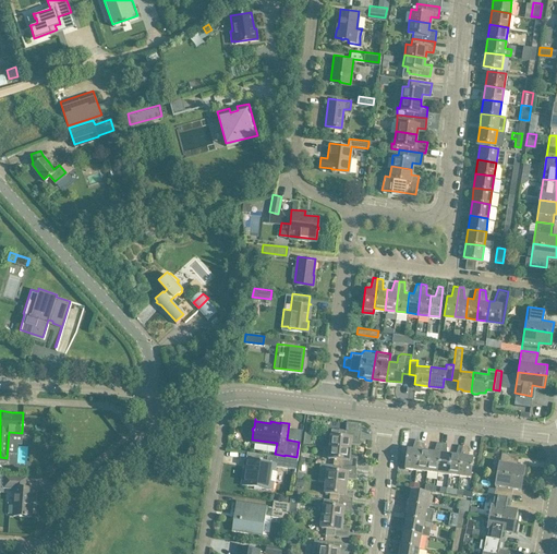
[(346,419),(344,429),(330,426),(329,445),(350,447),(350,441),(358,442),(360,421),(346,419)]
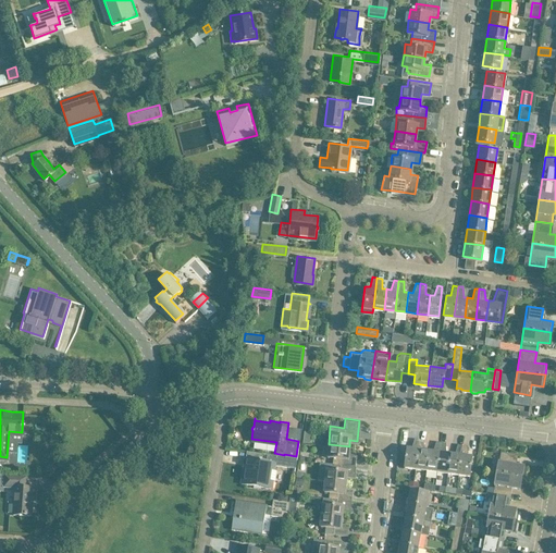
[(415,467),(419,437),(414,437),(410,446),(406,445),(404,465),(415,467)]
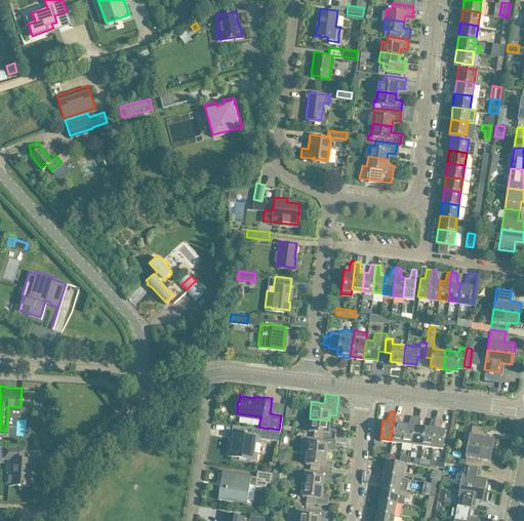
[(401,441),(404,423),(399,422),(399,412),(395,411),(391,440),(401,441)]
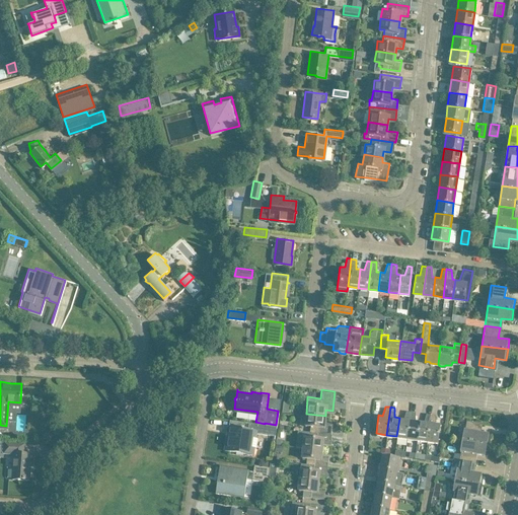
[(407,437),(411,410),(405,409),(402,418),(399,418),(396,436),(407,437)]
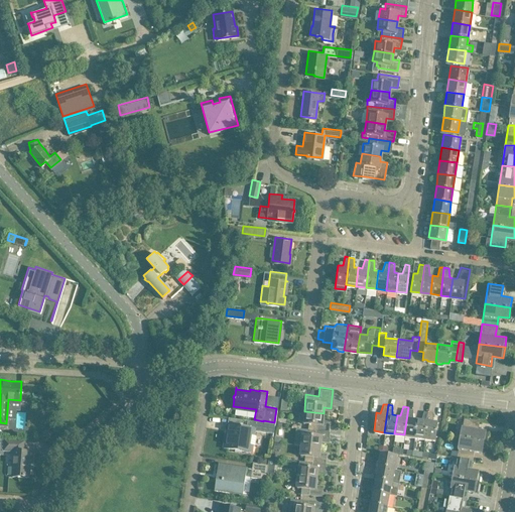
[(414,435),(417,417),(412,417),(412,407),(408,407),(404,434),(414,435)]
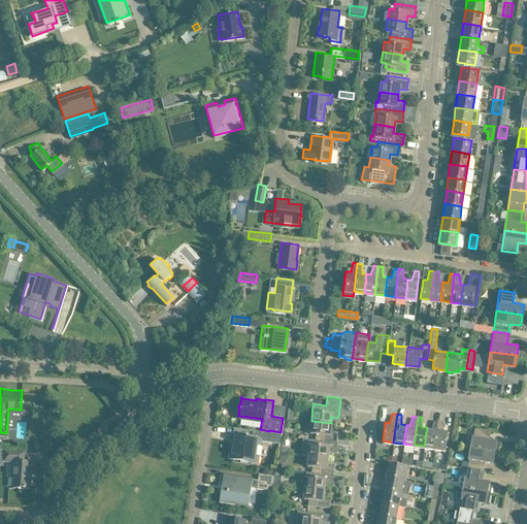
[(434,448),(438,419),(433,419),(430,428),(427,427),(424,446),(434,448)]
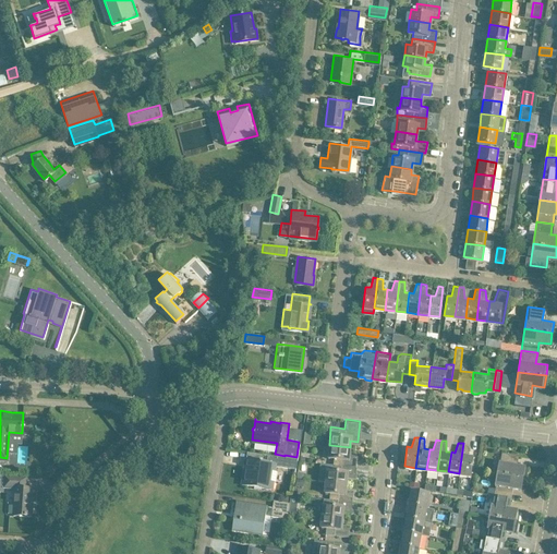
[(470,474),(472,455),(468,454),(468,444),(463,443),(459,473),(470,474)]
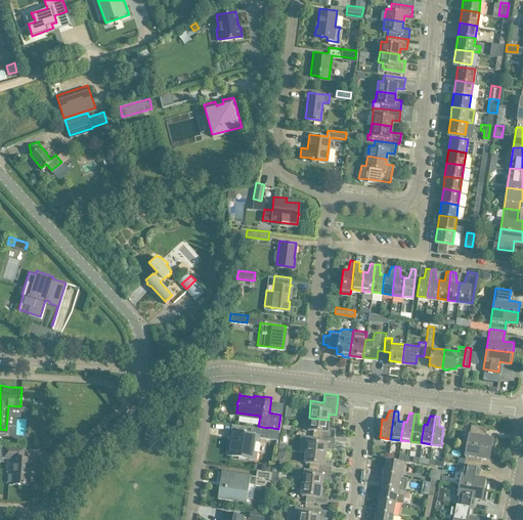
[(328,425),(329,420),(309,418),(307,428),(312,428),(312,434),(334,436),(335,426),(328,425)]
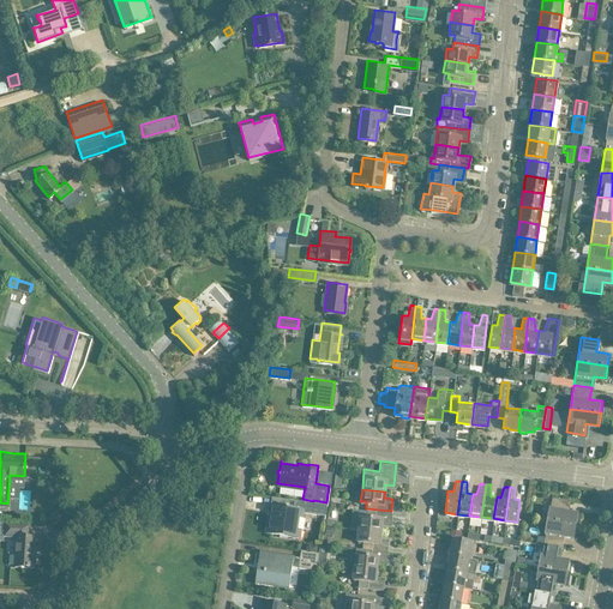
[(551,495),(550,506),(547,519),(577,524),(580,512),(568,510),(569,498),(551,495)]
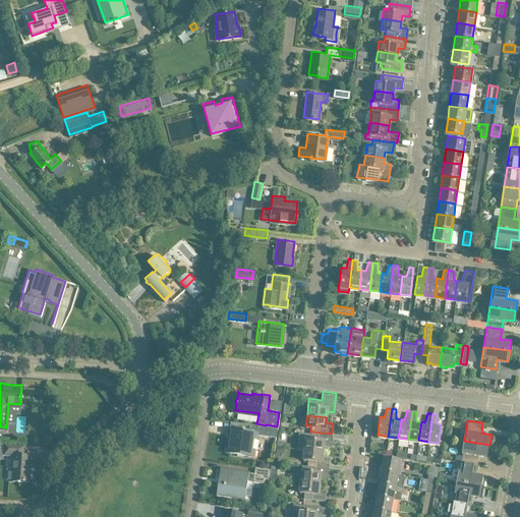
[(226,443),(225,450),(240,452),(253,454),(254,447),(256,447),(258,437),(256,437),(257,429),(242,427),(240,426),(240,427),(229,425),(228,433),(231,434),(230,443),(226,443)]
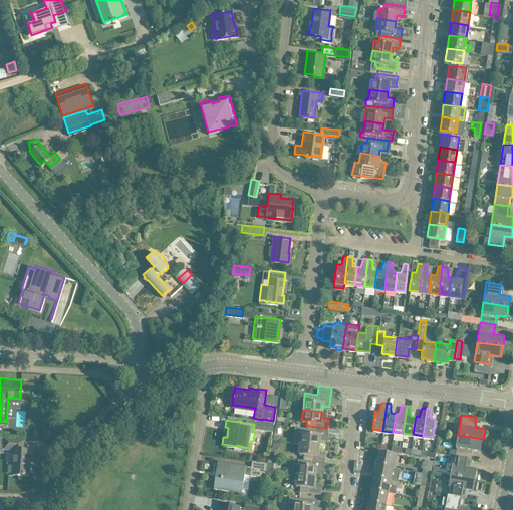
[(44,425),(39,434),(46,438),(51,428),(44,425)]
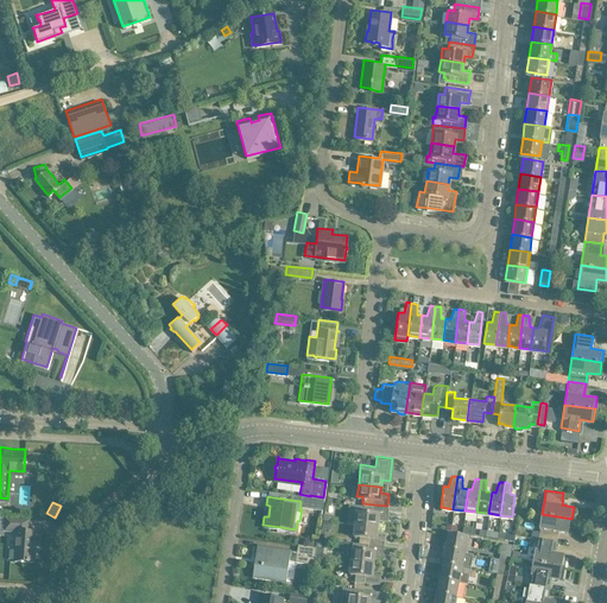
[(386,518),(387,506),(362,503),(361,511),(355,509),(354,521),(377,525),(378,518),(386,518)]
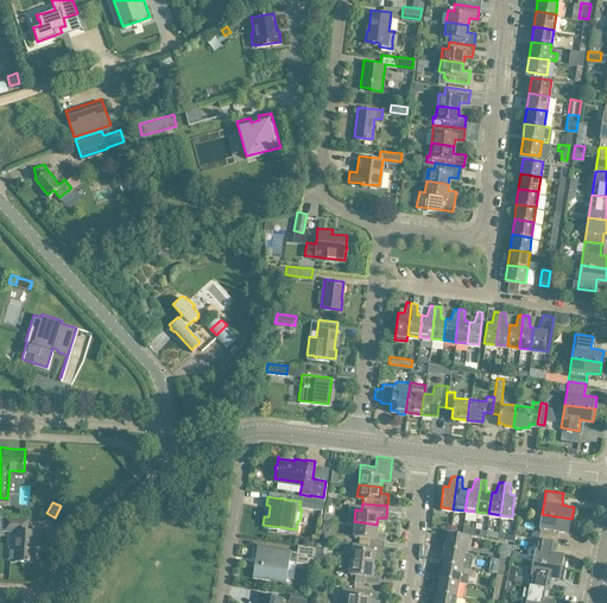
[(0,532),(2,533),(4,528),(16,528),(13,558),(33,559),(35,546),(33,546),(35,529),(27,528),(27,515),(5,513),(5,511),(0,509),(0,532)]
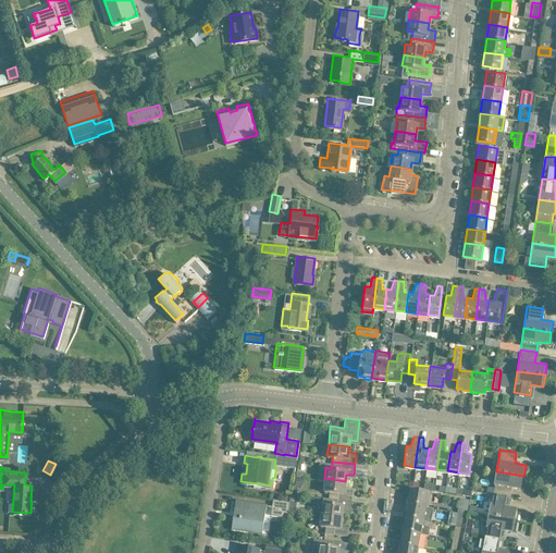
[(522,487),(523,476),(496,471),(492,492),(508,495),(510,484),(522,487)]
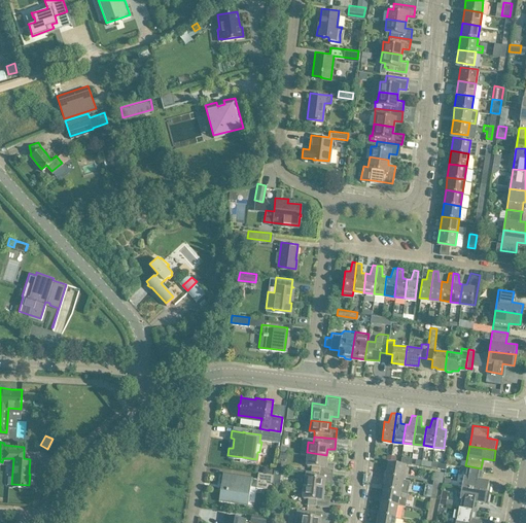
[(326,460),(326,455),(307,452),(305,468),(331,472),(334,461),(326,460)]
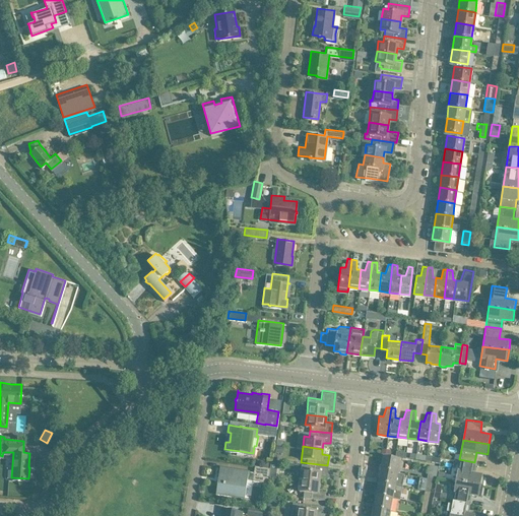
[(402,460),(400,457),(382,454),(380,467),(397,470),(401,469),(402,460)]
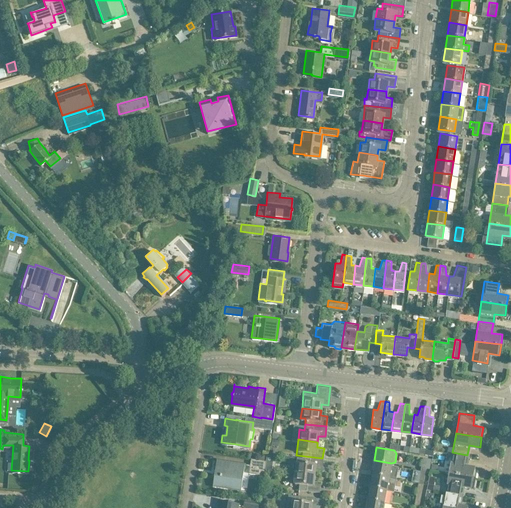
[(465,464),(467,455),(452,452),(449,472),(474,476),(476,466),(465,464)]
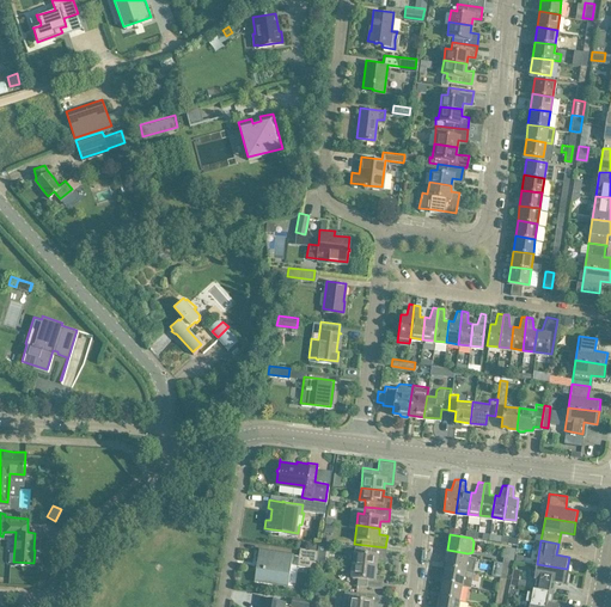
[(384,559),(385,547),(354,544),(353,563),(376,565),(376,558),(384,559)]
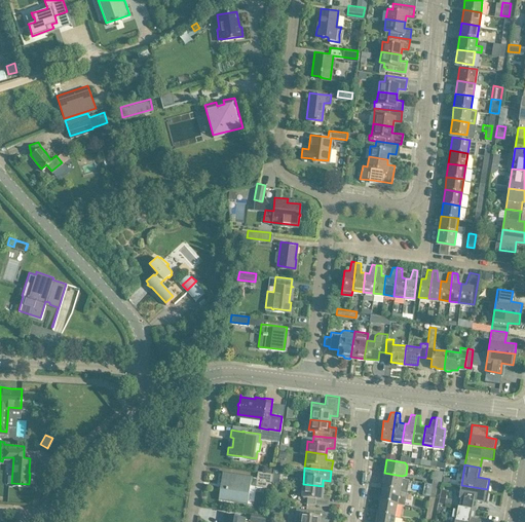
[(441,483),(443,470),(434,469),(432,481),(437,482),(441,483)]
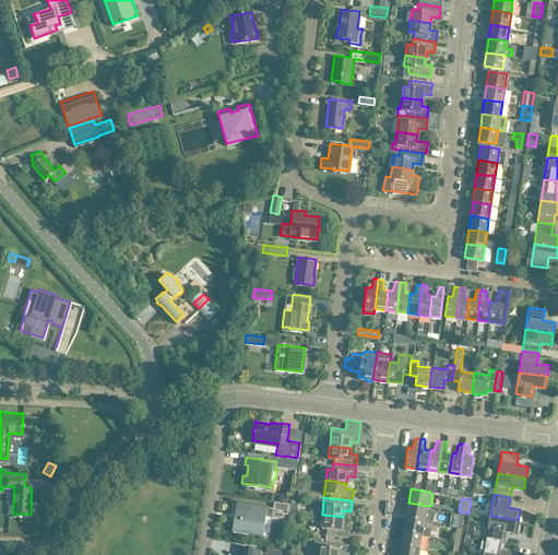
[(273,499),(272,510),(288,512),(289,502),(273,499)]
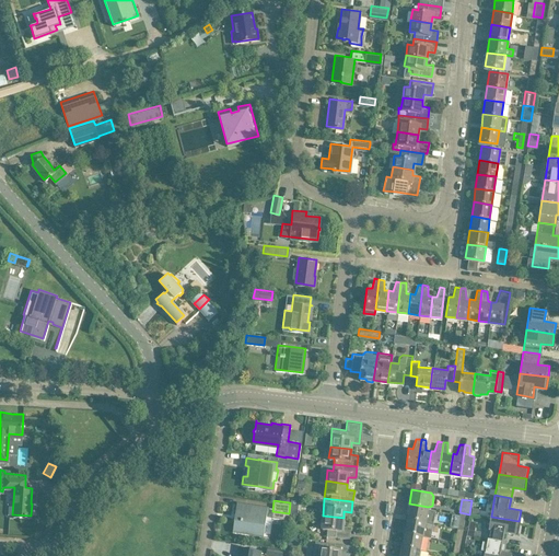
[(267,505),(237,501),(236,510),(242,511),(242,517),(240,517),(239,529),(261,532),(265,516),(267,505)]
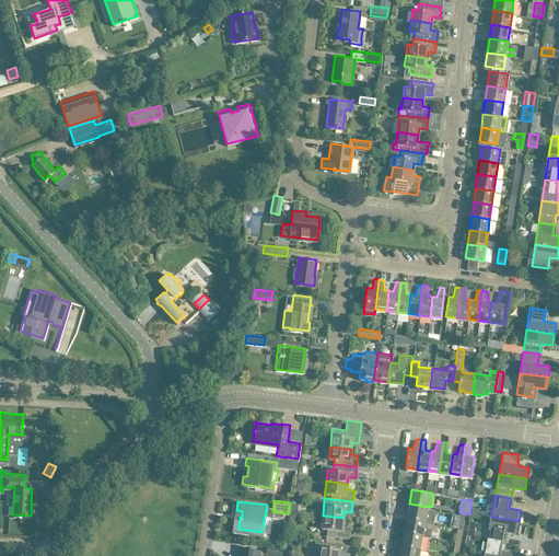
[(431,508),(428,507),(409,504),(407,518),(426,521),(429,521),(431,520),(432,510),(431,508)]
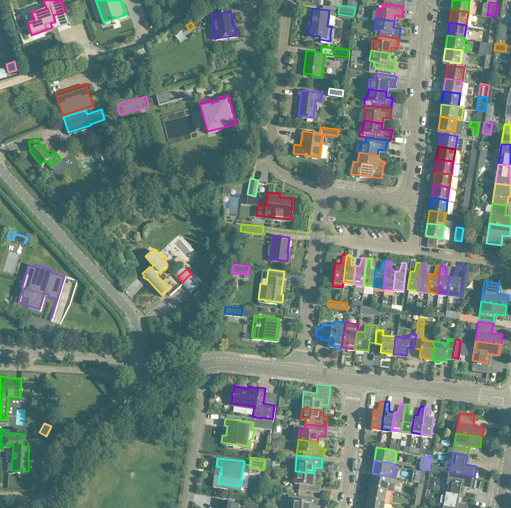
[(313,479),(314,473),(295,471),(294,481),(298,482),(298,488),(319,490),(320,480),(313,479)]
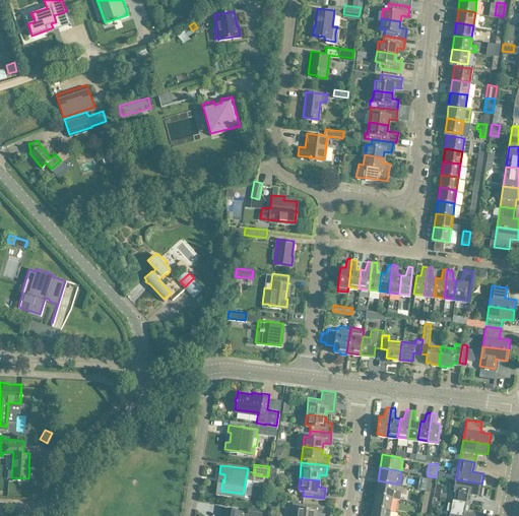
[(479,495),(481,484),(456,479),(452,500),(467,502),(469,493),(479,495)]
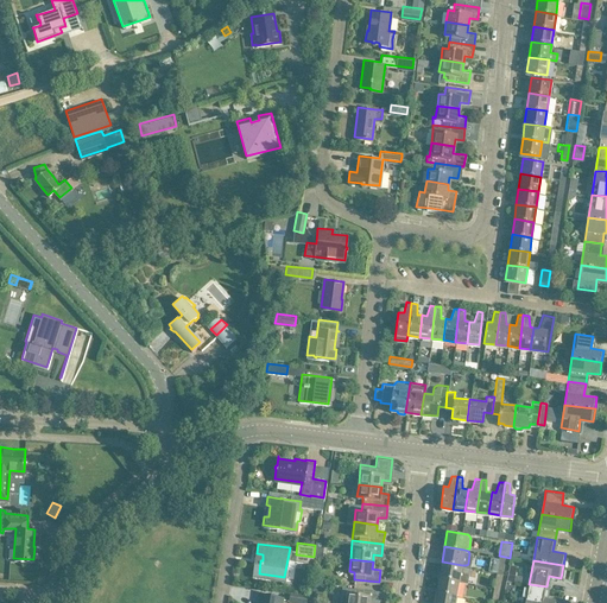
[(460,579),(462,565),(442,562),(438,576),(460,579)]
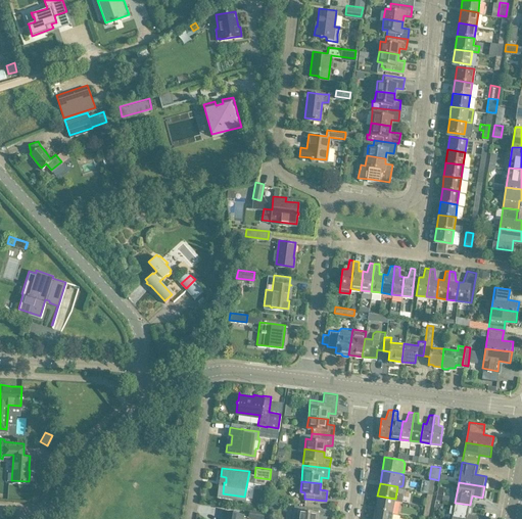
[(392,512),(395,499),(377,496),(375,509),(392,512)]
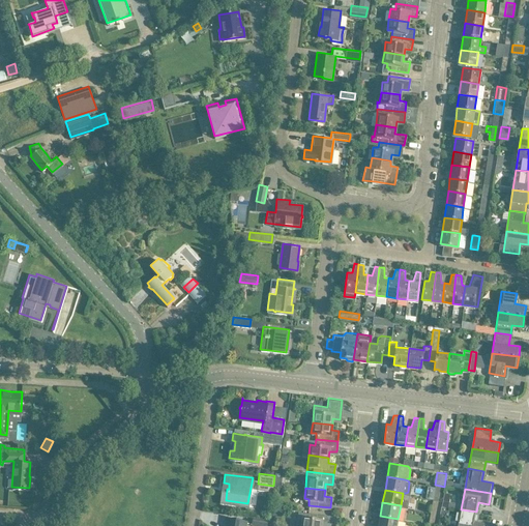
[(474,522),(476,512),(461,509),(458,525),(485,525),(486,523),(474,522)]
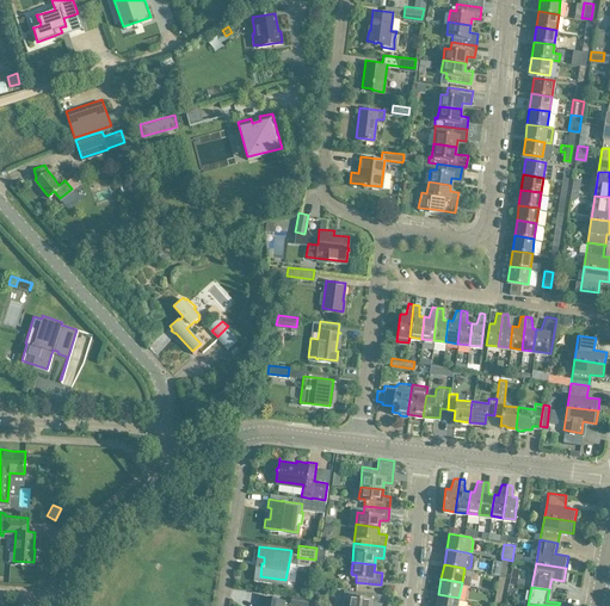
[(379,605),(380,592),(344,588),(340,605),(370,605),(370,604),(379,605)]
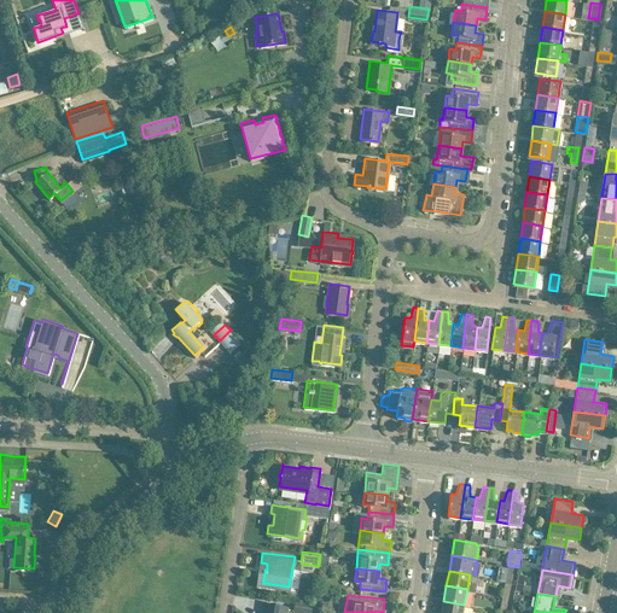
[(295,600),(294,609),(309,612),(312,603),(295,600)]
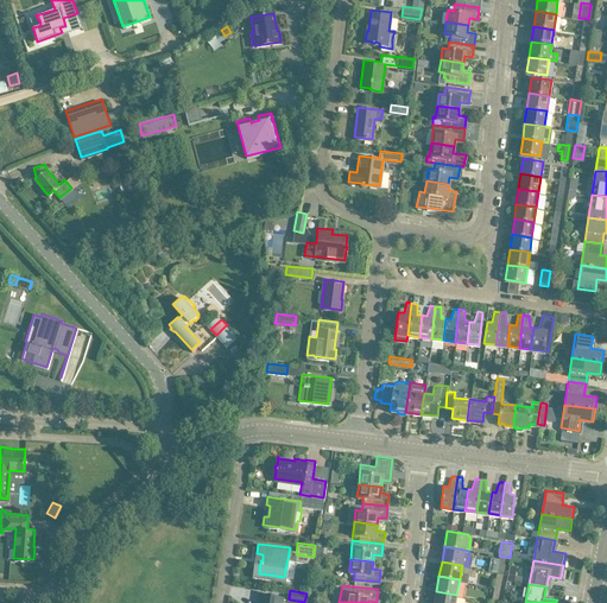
[(455,602),(456,595),(436,591),(434,602),(455,602)]
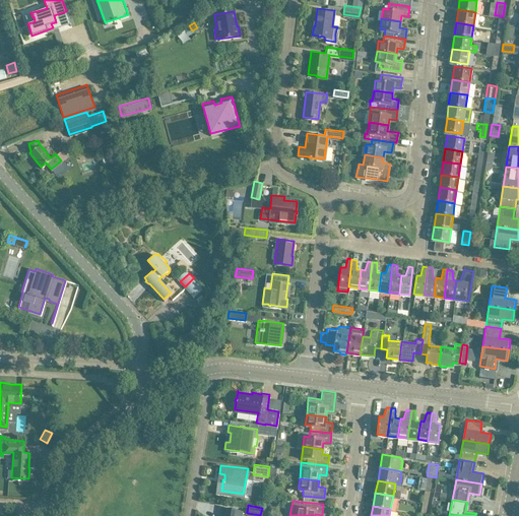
[(240,515),(241,510),(221,507),(220,514),(219,515),(240,515)]
